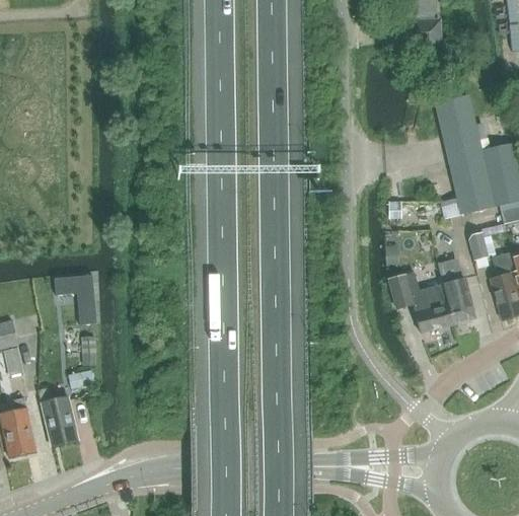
[(400,0),(404,48),(439,47),(438,20),(427,21),(426,10),(429,11),(429,0),(400,0)]
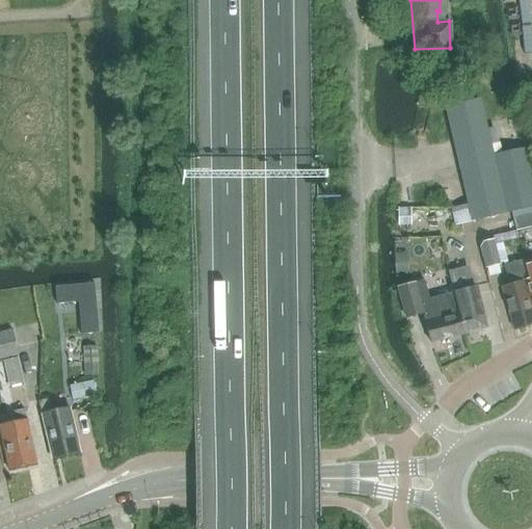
[(473,216),(531,203),(531,182),(524,146),(498,151),(497,146),(490,147),(478,96),(446,103),(473,216)]
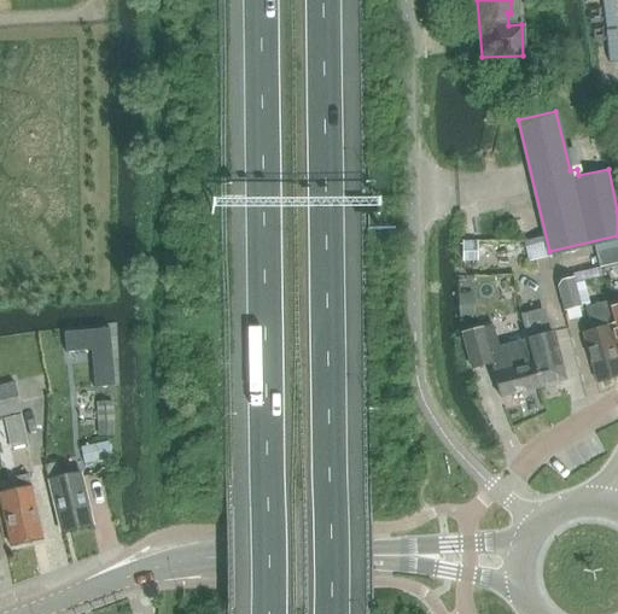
[(564,308),(581,304),(572,274),(557,279),(564,308)]
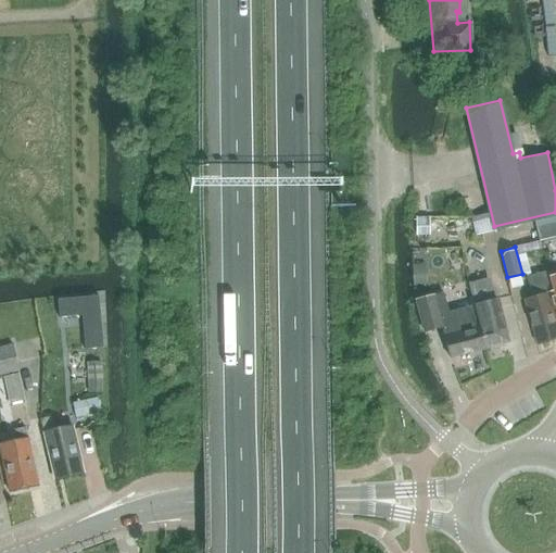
[(555,265),(547,268),(553,289),(546,290),(555,321),(555,319),(555,265)]
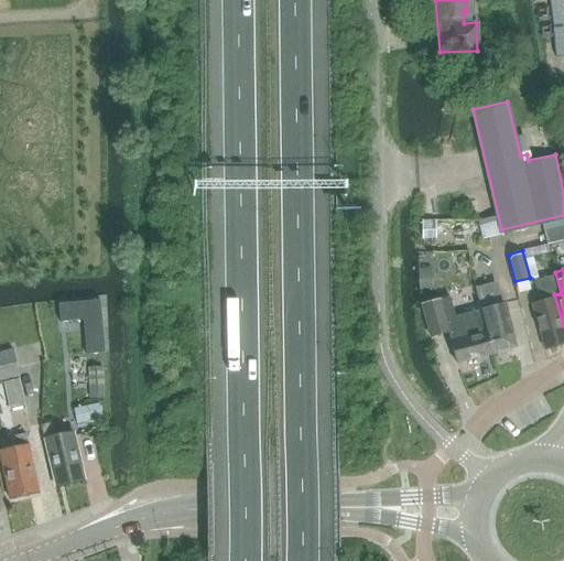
[(563,341),(563,328),(563,325),(554,294),(561,293),(555,272),(534,279),(540,299),(532,301),(544,346),(563,341)]
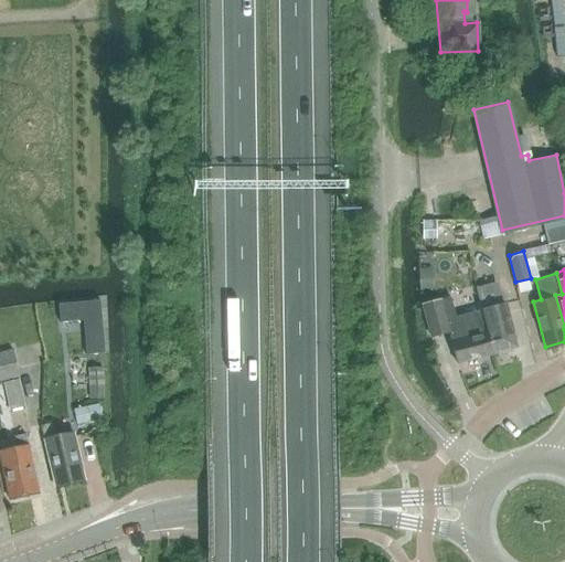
[(482,308),(493,351),(516,346),(505,301),(497,304),(491,282),(476,286),(481,307),(481,308),(482,308)]
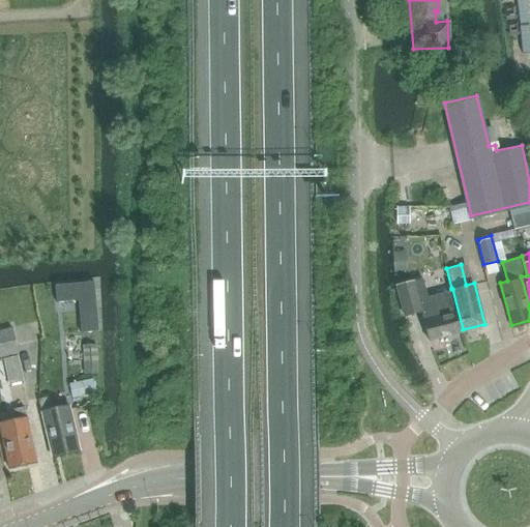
[(452,289),(451,289),(427,295),(422,277),(396,285),(404,315),(418,311),(419,318),(423,317),(429,339),(463,329),(452,289)]
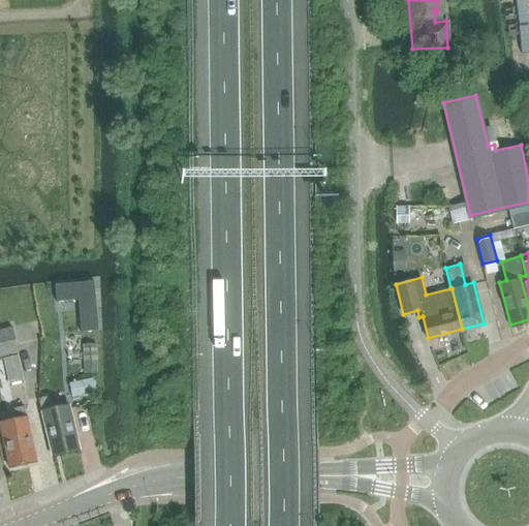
[(93,279),(55,282),(56,300),(78,298),(81,330),(98,329),(93,279)]
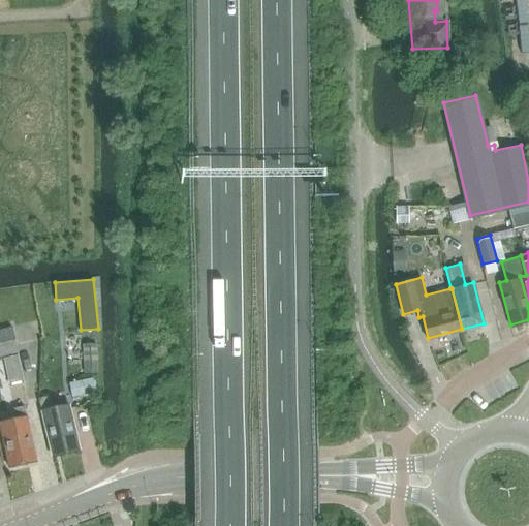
[(0,328),(0,354),(19,351),(13,326),(0,328)]
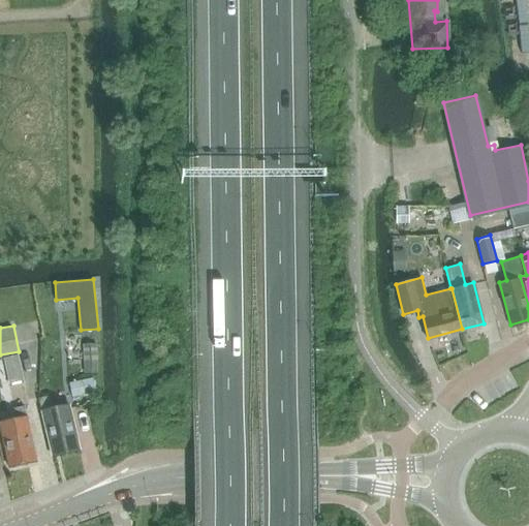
[(25,378),(19,352),(5,356),(10,381),(25,378)]
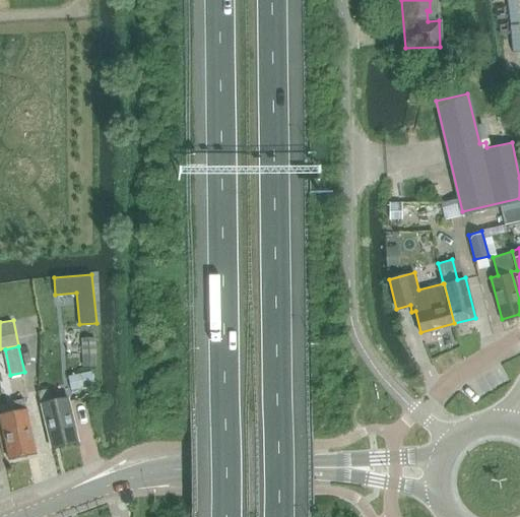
[(94,356),(82,357),(82,365),(95,364),(94,356)]
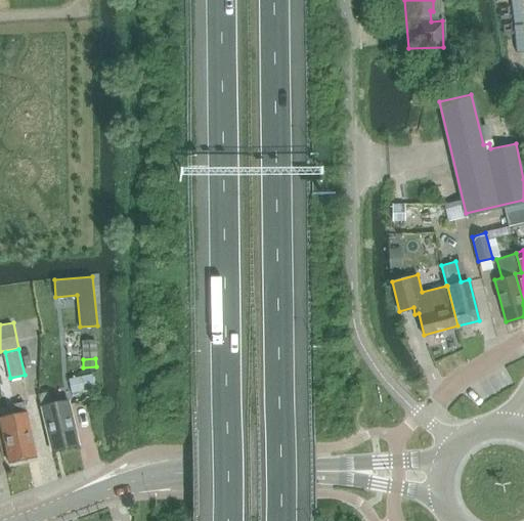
[(92,373),(69,378),(71,391),(94,386),(92,373)]
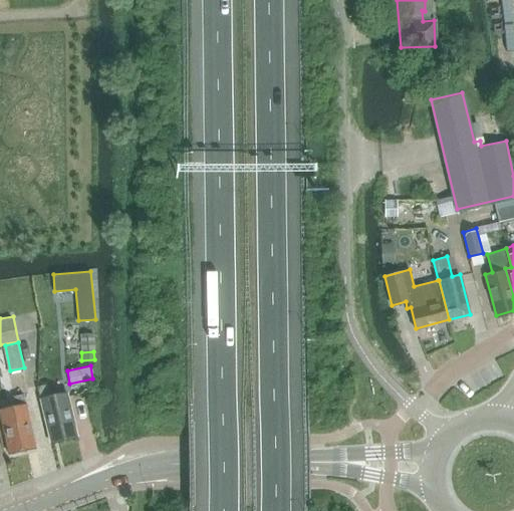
[(50,441),(76,434),(66,392),(50,396),(47,382),(37,386),(50,441)]
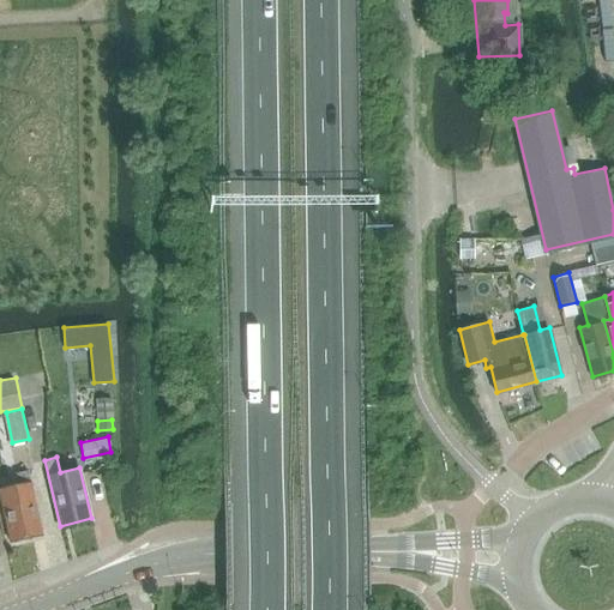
[(0,491),(10,538),(41,531),(28,469),(17,471),(19,483),(0,487),(0,491)]
